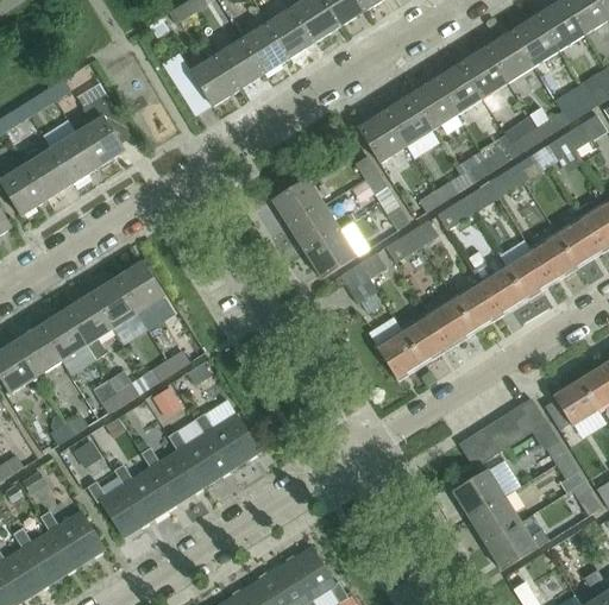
[(187,0),(183,2),(192,14),(207,4),(205,0),(187,0)]
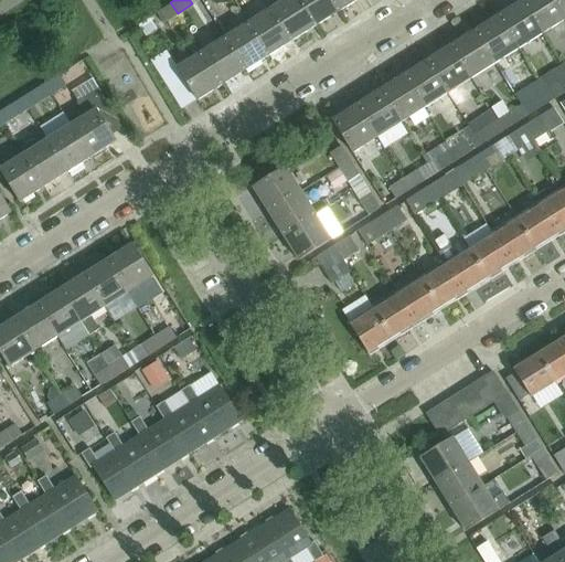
[(292,39),(316,24),(300,0),(280,0),(272,6),(292,39)]
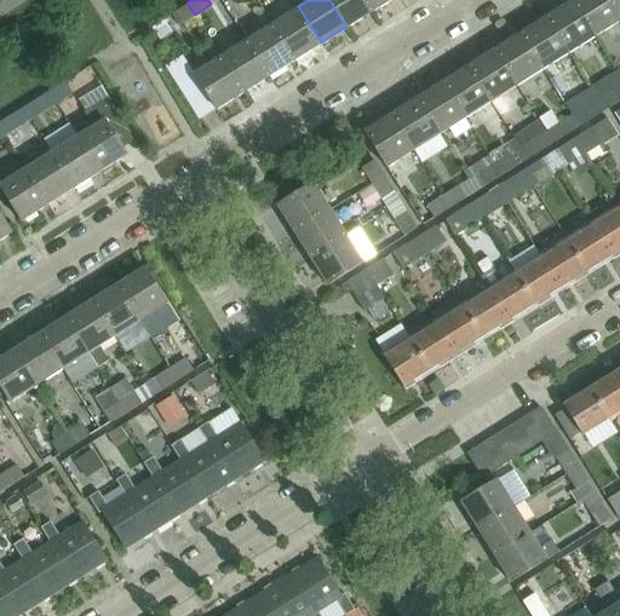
[(329,0),(346,27),(372,10),(366,0),(329,0)]
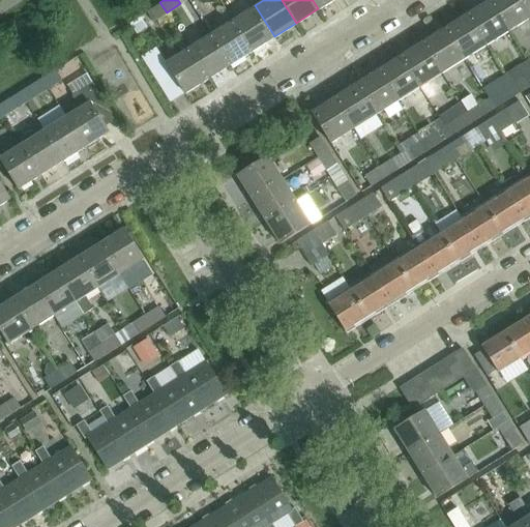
[(313,0),(318,8),(331,0),(313,0)]
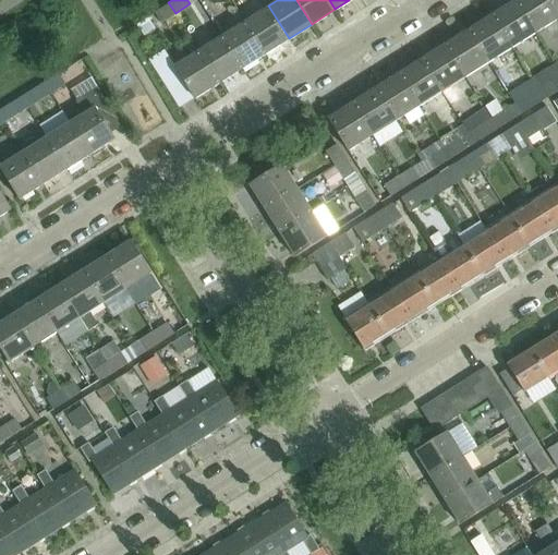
[(512,47),(535,32),(516,0),(512,0),(492,14),(512,47)]
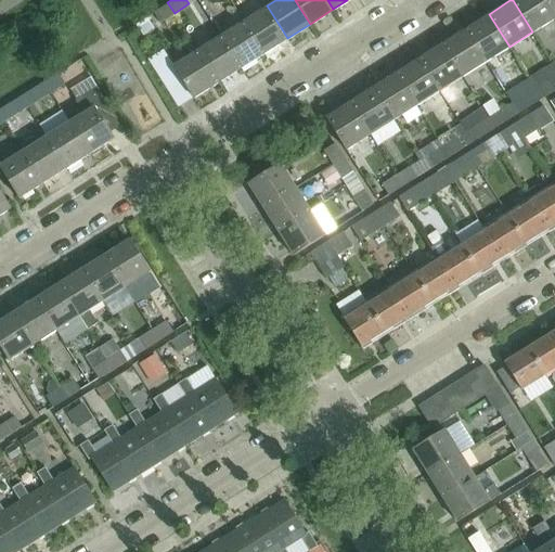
[(532,31),(554,16),(554,15),(544,0),(513,0),(532,31)]
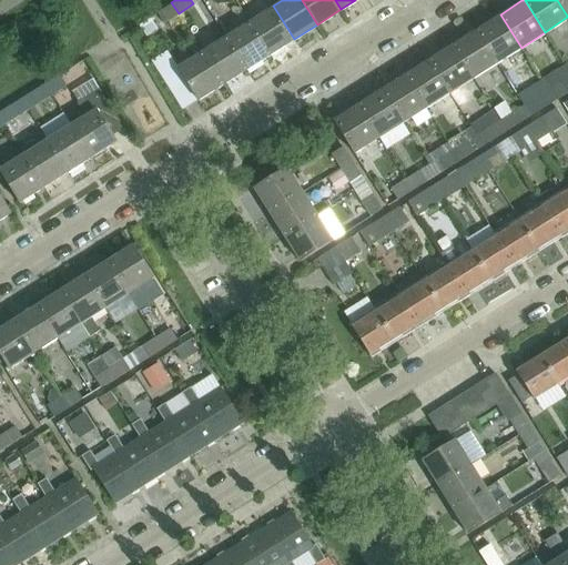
[(557,0),(567,16),(567,0),(557,0)]
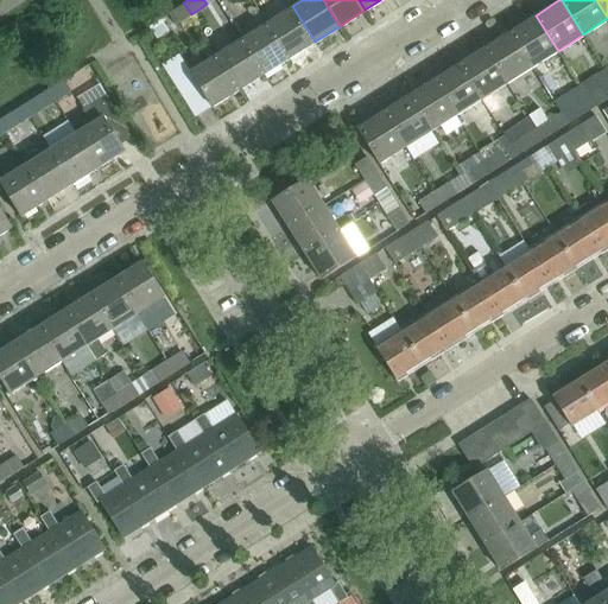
[(181,21),(191,14),(183,2),(172,10),(181,21)]
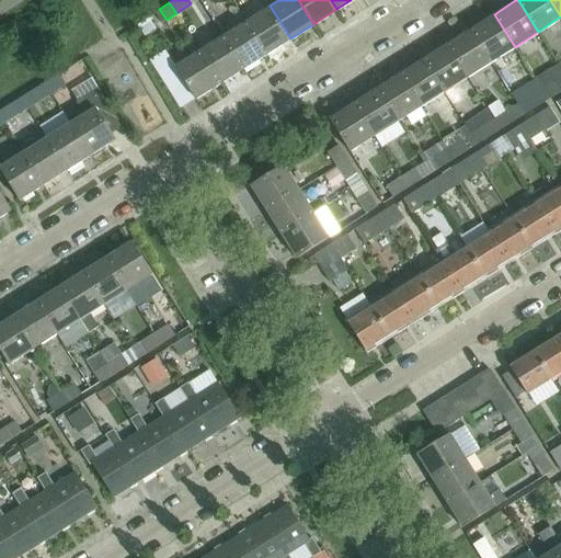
[(267,53),(290,38),(270,6),(247,20),(267,53)]
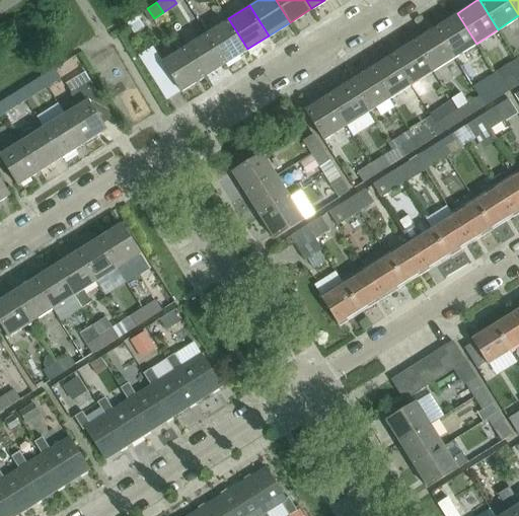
[(455,57),(476,44),(457,13),(436,26),(455,57)]
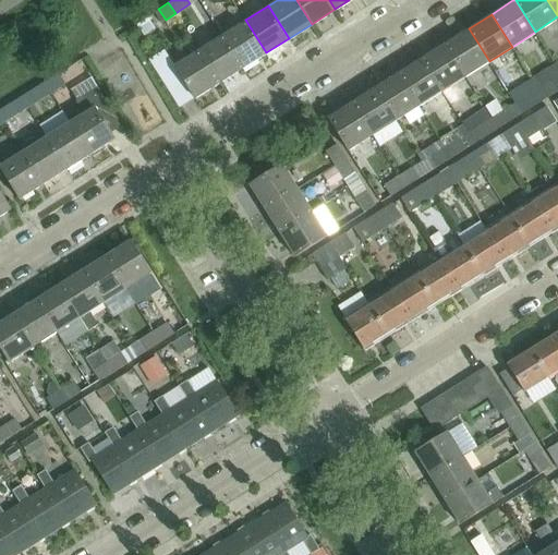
[(242,68),(266,52),(245,20),(221,35),(242,68)]
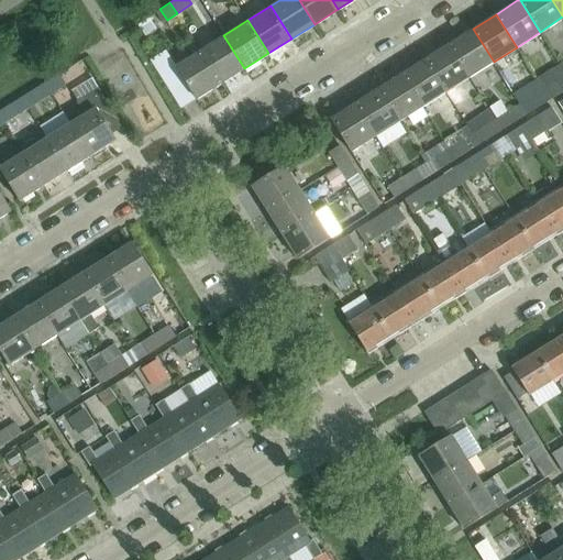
[(470,76),(494,62),(473,29),(449,44),(470,76)]
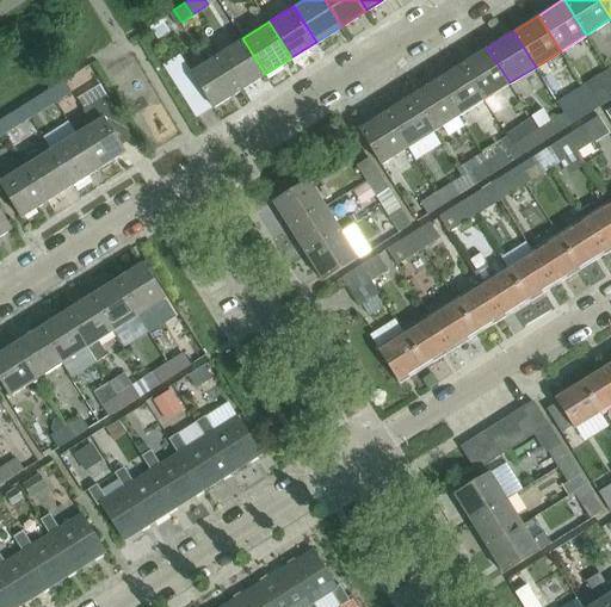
[(240,90),(265,74),(242,38),(217,54),(240,90)]
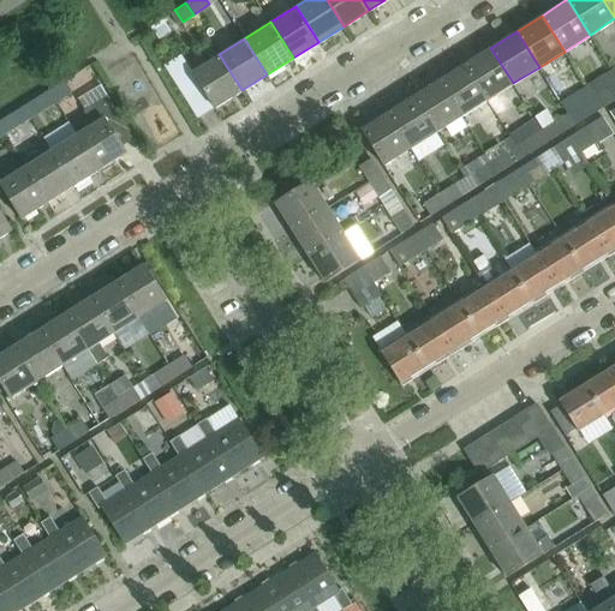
[(219,54),(212,43),(202,49),(209,60),(192,71),(180,53),(165,64),(185,96),(201,87),(214,107),(242,90),(219,54)]
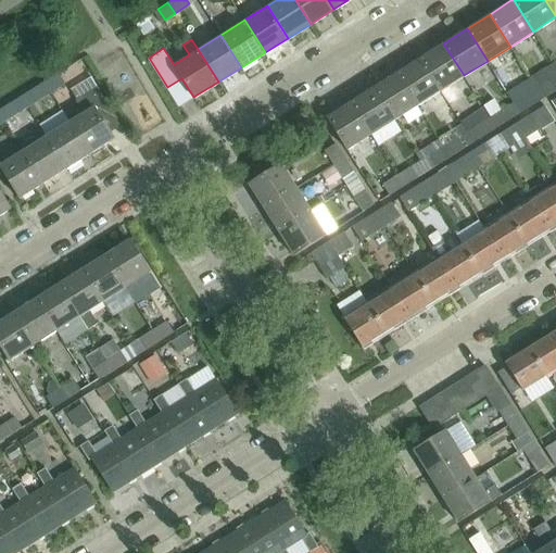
[(450,85),(464,75),(443,44),(420,58),(441,90),(450,103),(458,98),(450,85)]
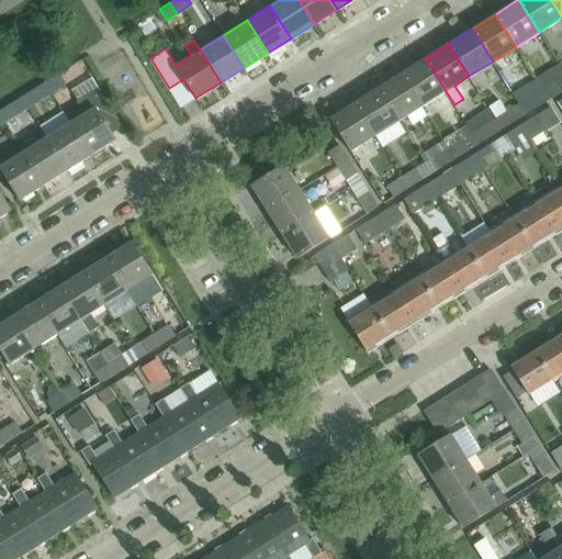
[(423,105),(446,91),(425,58),(402,73),(423,105)]
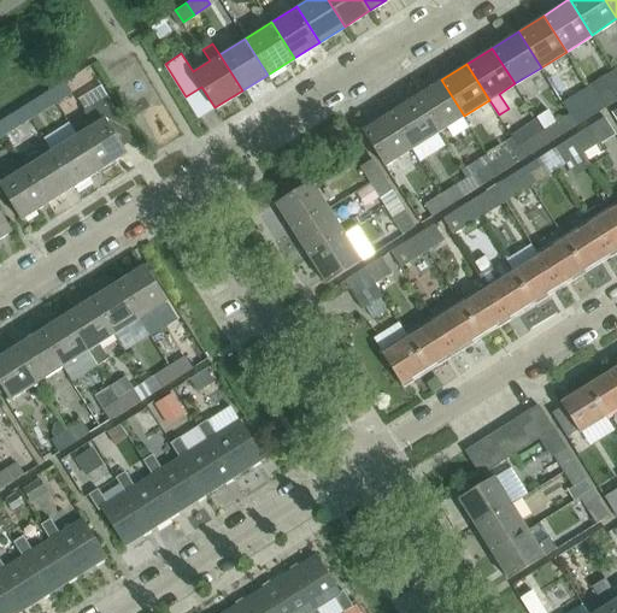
[(50,88),(57,101),(71,92),(65,78),(50,88)]
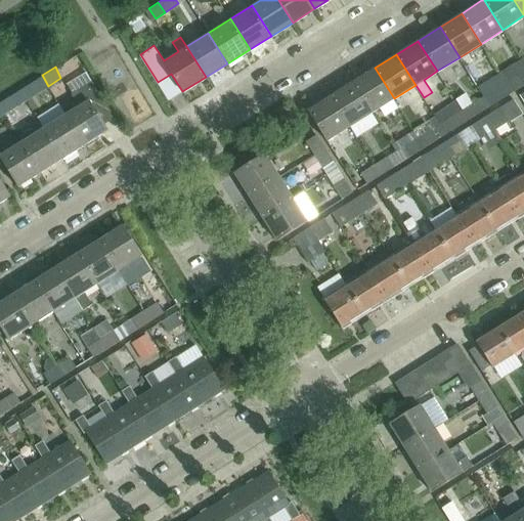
[(372,113),(394,98),(375,68),(353,82),(372,113)]
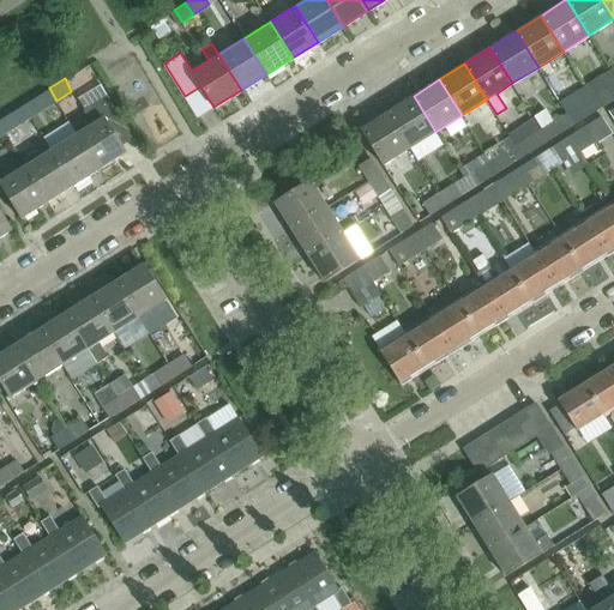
[(600,108),(613,97),(613,96),(608,86),(593,96),(600,108)]
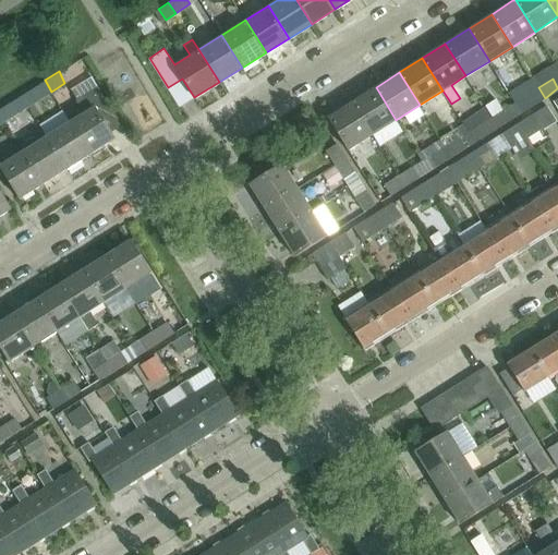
[(29,89),(21,95),(28,106),(36,100),(51,92),(45,80),(29,89)]
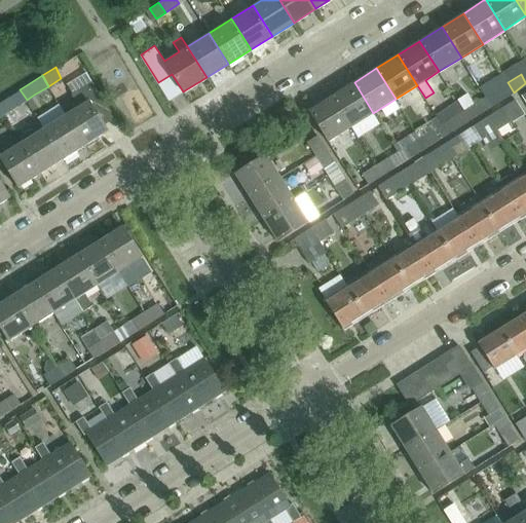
[(79,106),(66,114),(85,145),(108,131),(95,109),(106,102),(92,80),(72,94),(79,106)]
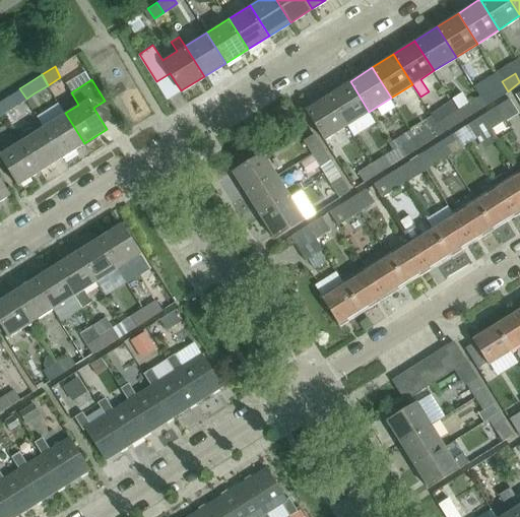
[(347,125),(369,112),(350,81),(328,95),(347,125)]
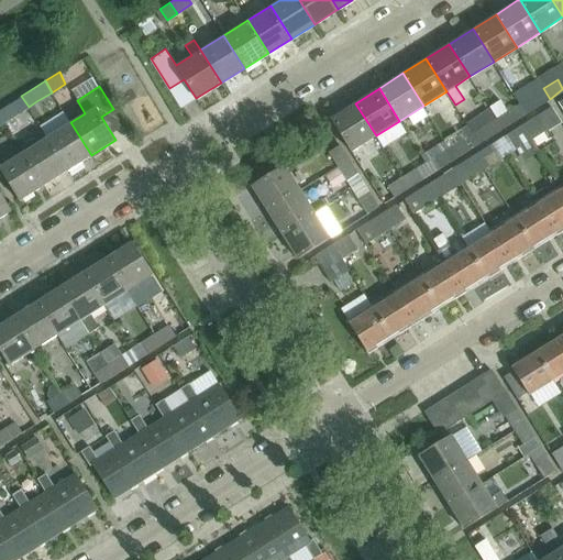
[(534,108),(550,99),(543,88),(529,98),(534,108)]
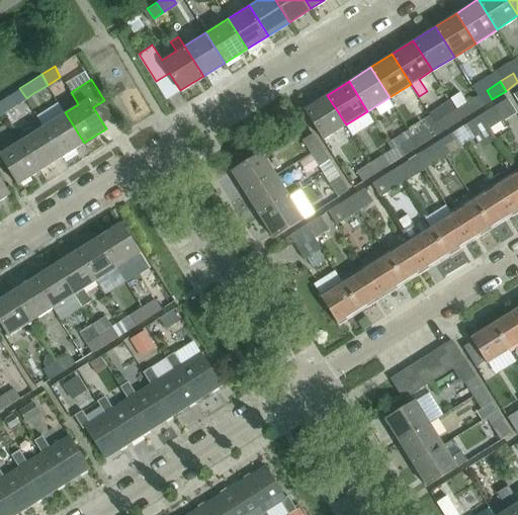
[(10,93),(0,99),(0,104),(4,112),(17,104),(26,98),(19,88),(10,93)]
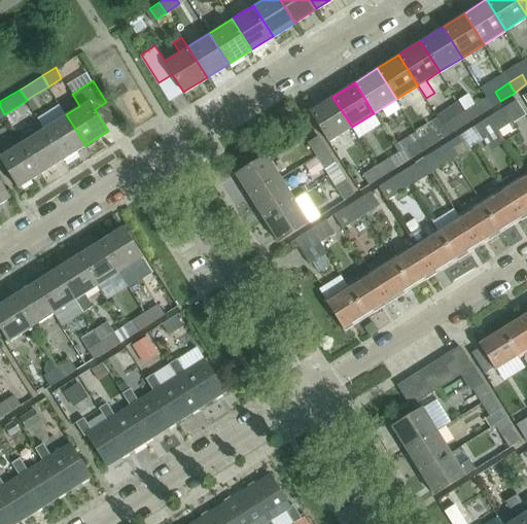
[(329,141),(352,127),(332,97),(310,110),(329,141)]
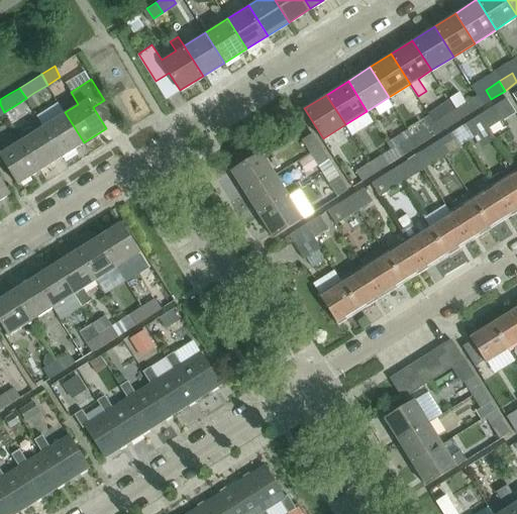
[(503,119),(515,112),(506,96),(480,113),(489,127),(502,118),(503,119)]
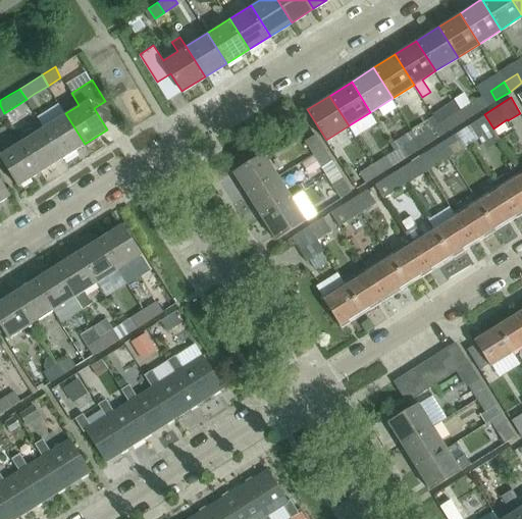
[(466,118),(478,110),(472,100),(459,108),(466,118)]
